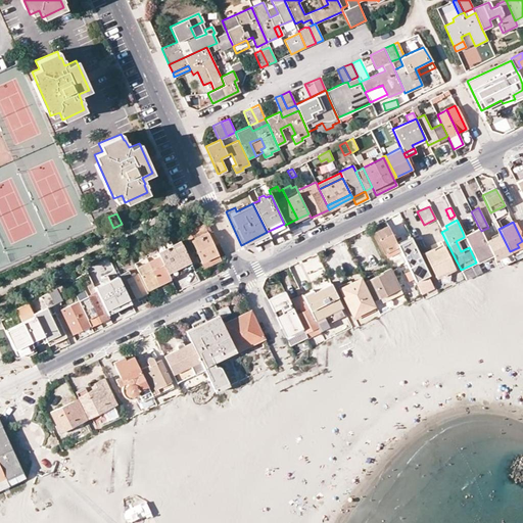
[(189,243),(200,266),(201,265),(221,255),(222,255),(210,233),(208,234),(205,227),(187,235),(191,242),(189,243)]
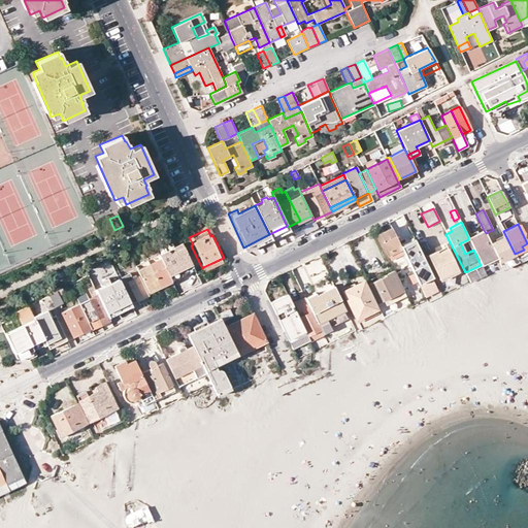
[(389,255),(401,249),(399,243),(392,229),(378,235),(389,255)]
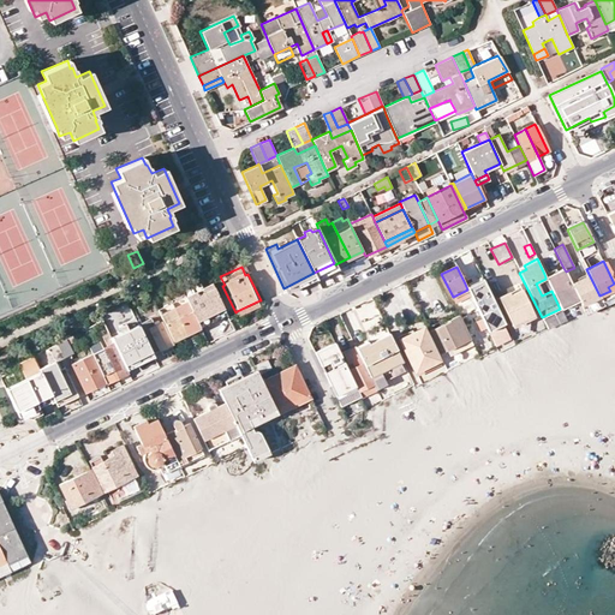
[(551,291),(560,309),(579,299),(571,282),(566,272),(563,268),(556,272),(545,278),(545,279),(551,291)]
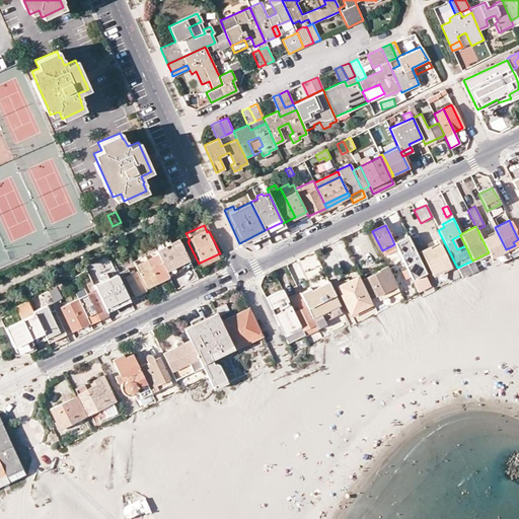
[(477,229),(482,238),(487,236),(482,227),(477,229)]
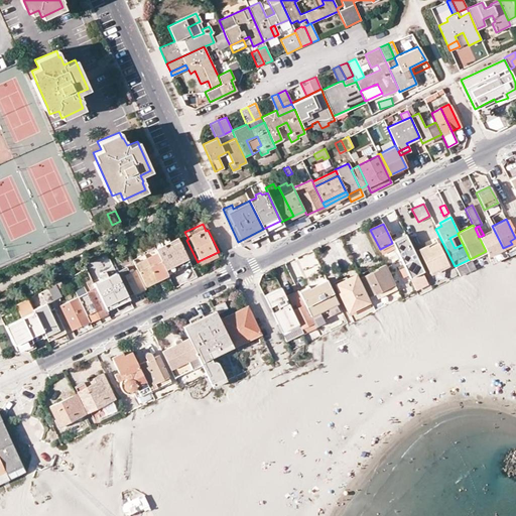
[(479,237),(486,251),(489,256),(503,250),(503,248),(494,230),(484,235),(479,237)]
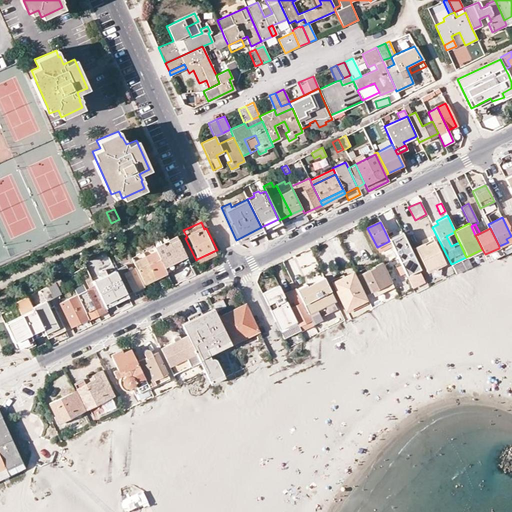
[(392,246),(412,288),(424,282),(418,270),(419,269),(400,230),(387,236),(389,241),(392,246)]
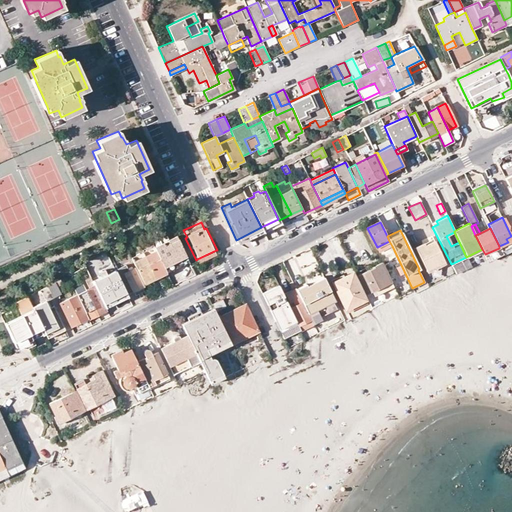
[(180,241),(178,238),(165,244),(177,270),(191,263),(180,241)]
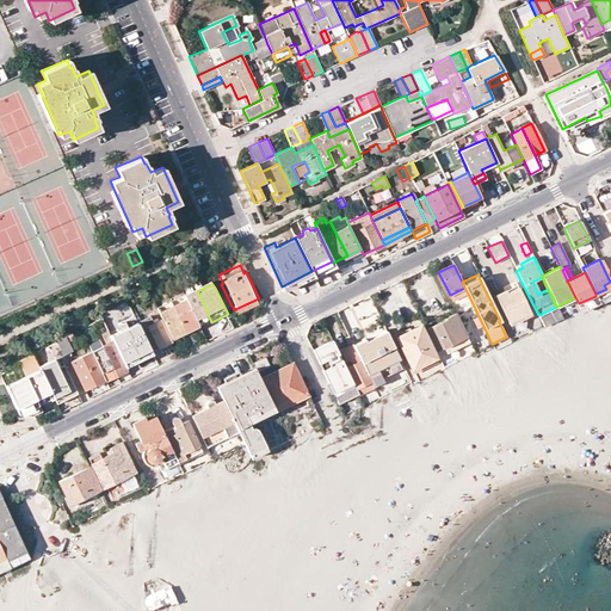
[(468,294),(464,288),(450,295),(452,301),(468,294)]
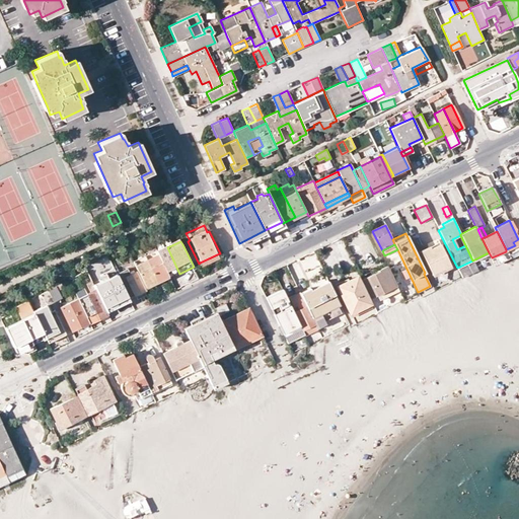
[(421,250),(432,275),(450,267),(440,244),(430,249),(429,247),(421,250)]
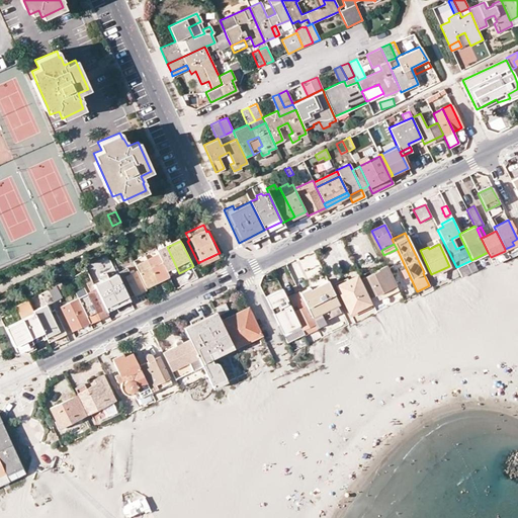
[(179,273),(167,247),(158,252),(170,277),(179,273)]
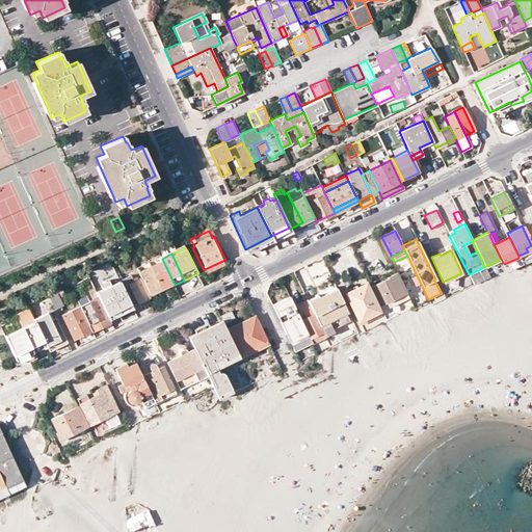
[(150,264),(163,291),(175,286),(175,285),(162,259),(161,258),(150,264)]
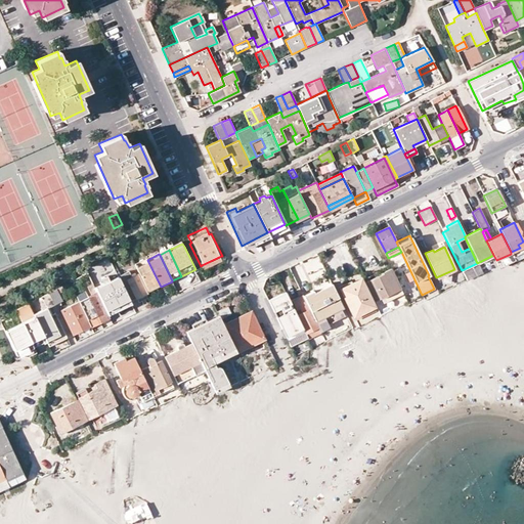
[(511,254),(496,260),(498,265),(513,258),(511,254)]
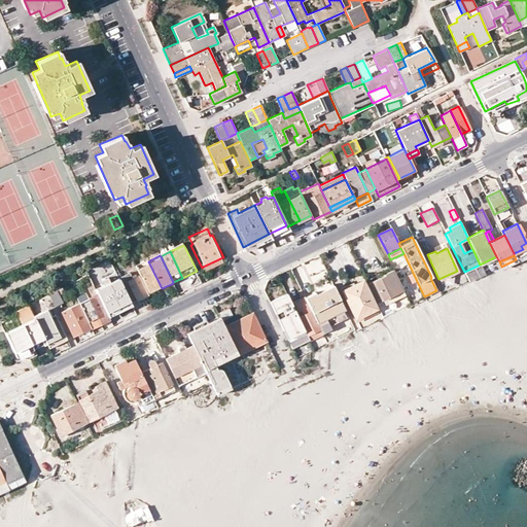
[(222,257),(203,267),(206,273),(224,264),(222,257)]
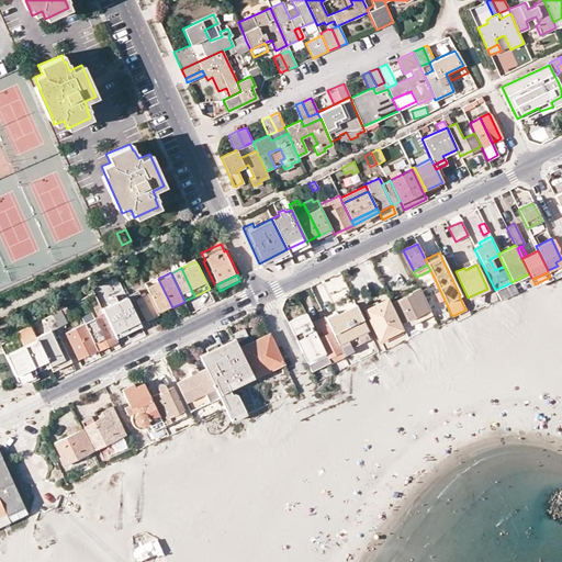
[(146,284),(160,314),(172,307),(158,279),(146,284)]
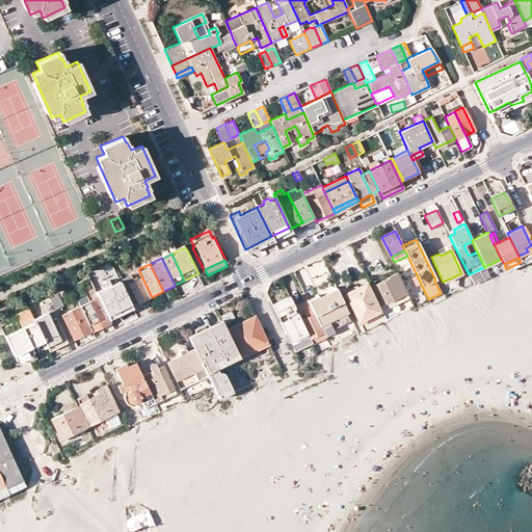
[(371,287),(380,307),(388,303),(407,293),(398,272),(397,273),(389,277),(390,278),(371,287)]
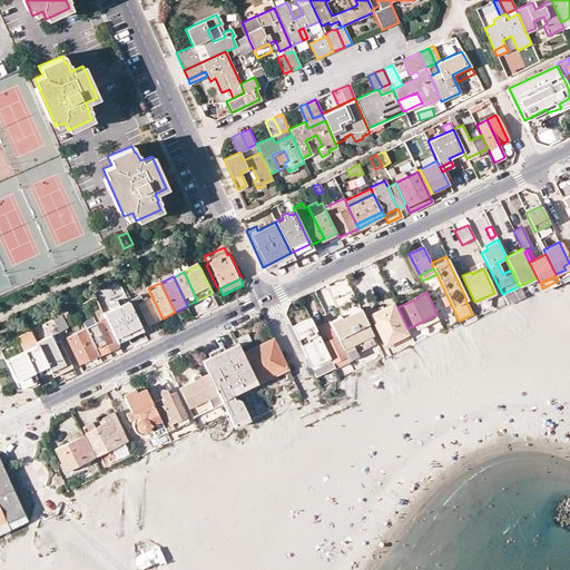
[(118,342),(143,330),(129,303),(127,296),(111,304),(114,310),(105,315),(107,318),(118,342)]
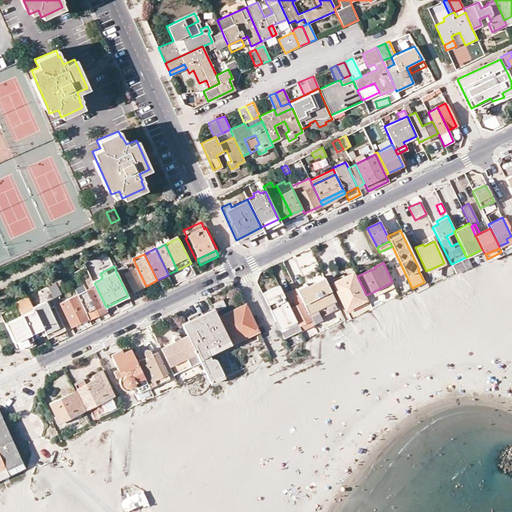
[(116,272),(128,296),(143,288),(134,271),(130,273),(127,267),(116,272)]
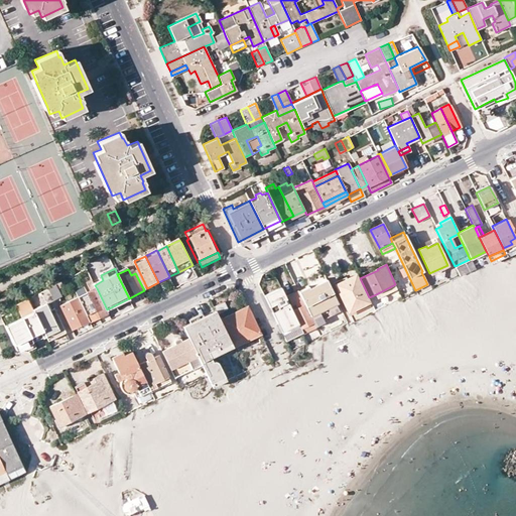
[(93,282),(88,271),(85,273),(86,276),(84,277),(88,284),(93,282)]
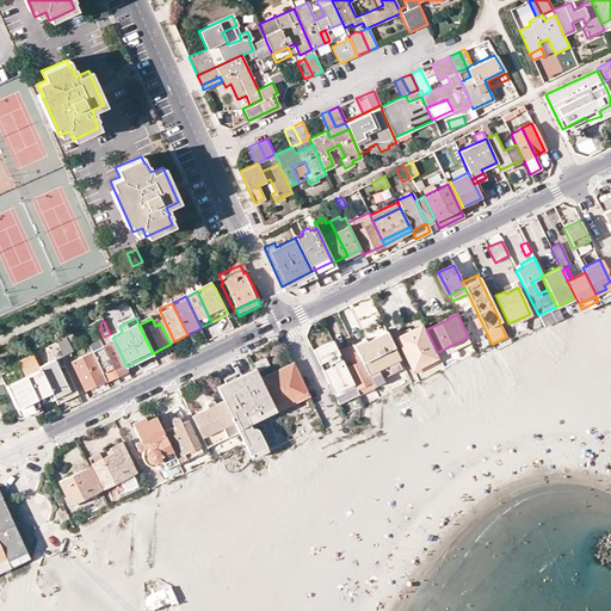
[(437,352),(426,329),(424,326),(399,338),(417,375),(442,362),(437,352)]
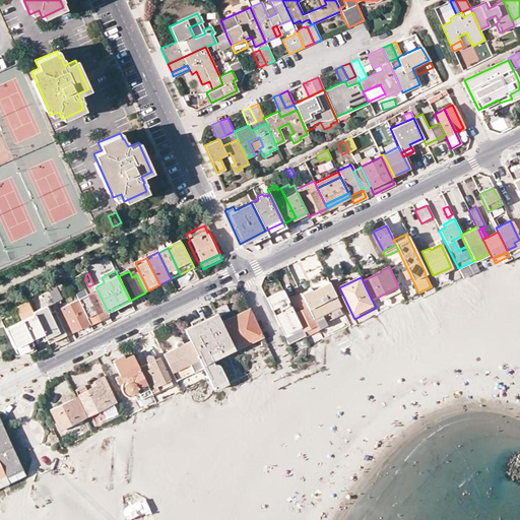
[(308,307),(298,286),(291,289),(295,296),(287,300),(293,309),(296,307),(298,312),(295,314),(302,329),(303,331),(316,324),(308,307)]
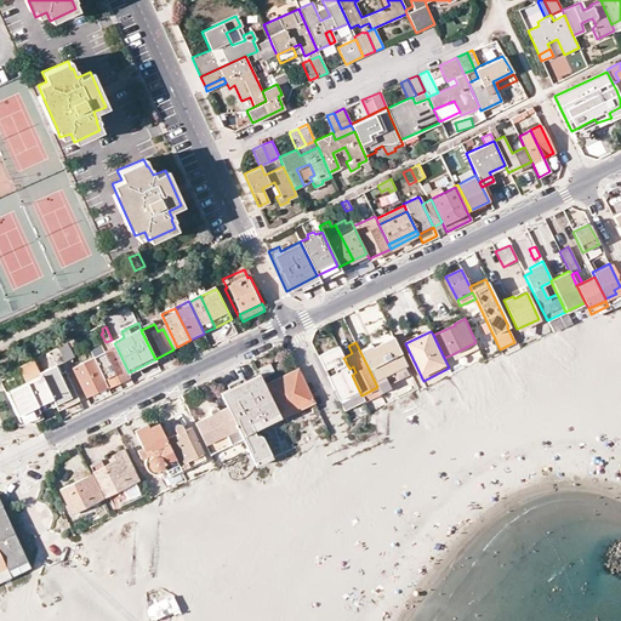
[(476,342),(453,354),(455,360),(478,349),(476,342)]
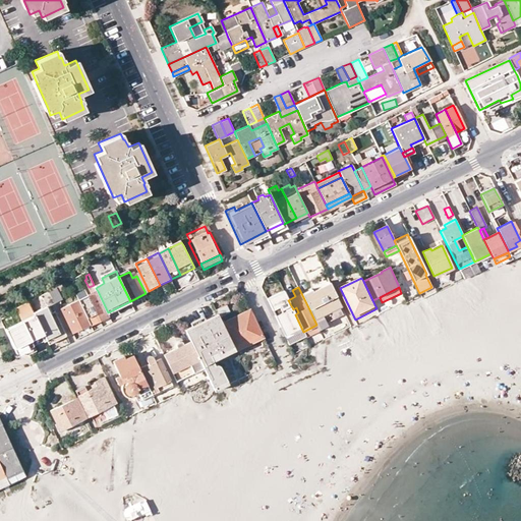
[(57,288),(49,292),(55,304),(63,299),(57,288)]
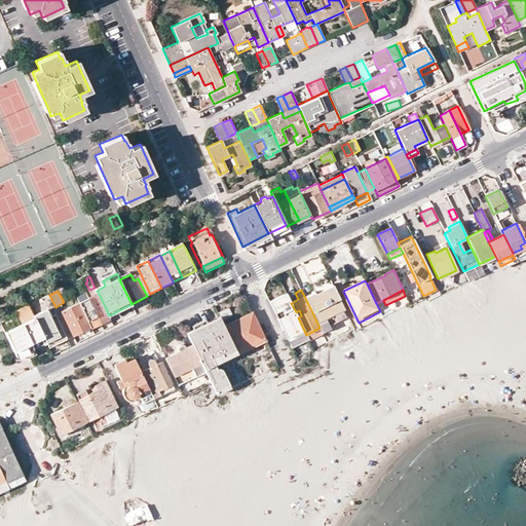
[(286,292),(269,300),(274,311),(282,308),(285,314),(277,317),(289,341),(305,333),(298,317),(286,292)]
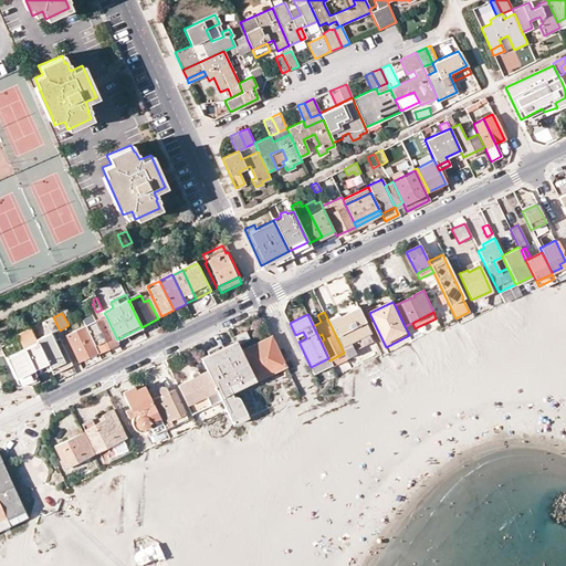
[(117,339),(106,316),(91,324),(87,317),(83,320),(86,327),(97,350),(101,356),(121,346),(118,343),(117,339)]
